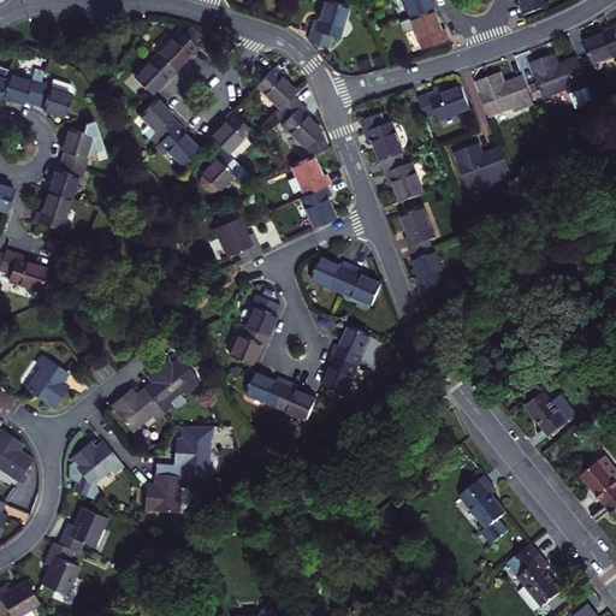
[(338,37),(349,6),(330,0),(325,0),(321,13),(319,21),(314,19),(307,41),(327,47),(330,35),(338,37)]
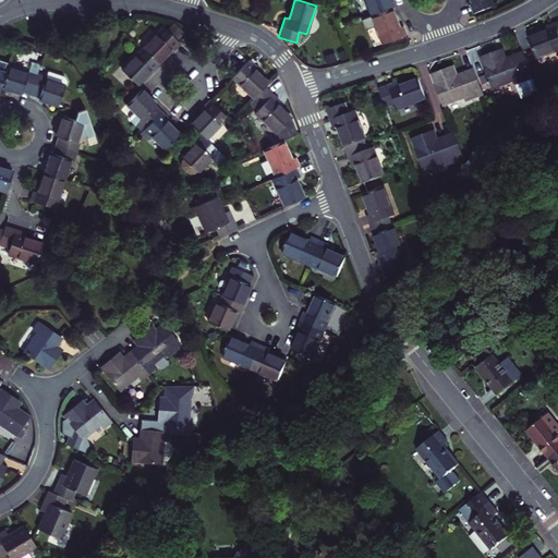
[(364,0),(371,16),(390,10),(386,0),(364,0)]
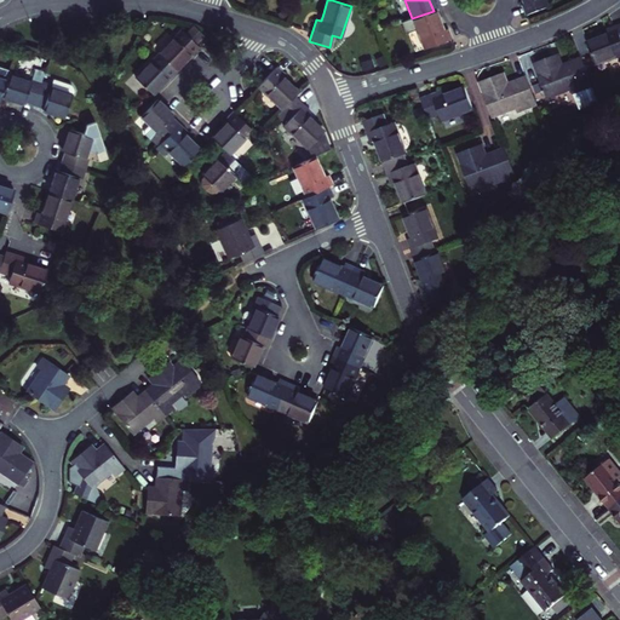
[(526,0),(527,1),(528,7),(524,9),(528,18),(551,10),(547,1),(549,0),(526,0)]
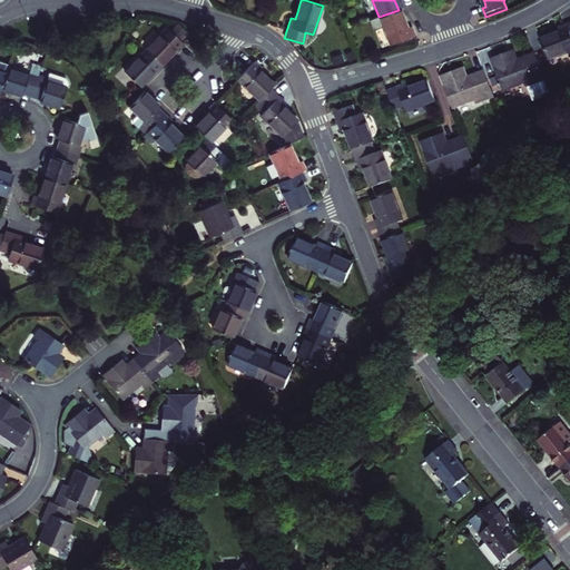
[(399,10),(379,17),(367,21),(371,31),(383,28),(390,46),(413,37),(410,27),(405,28),(403,22),(399,10)]
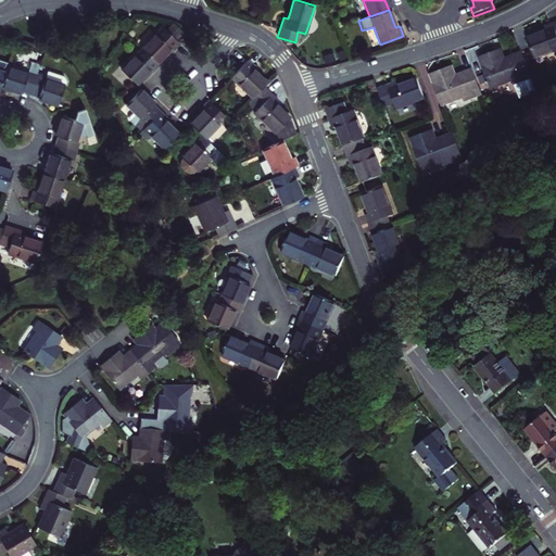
[(555,21),(544,26),(545,30),(542,32),(526,38),(533,58),(555,49),(555,21)]
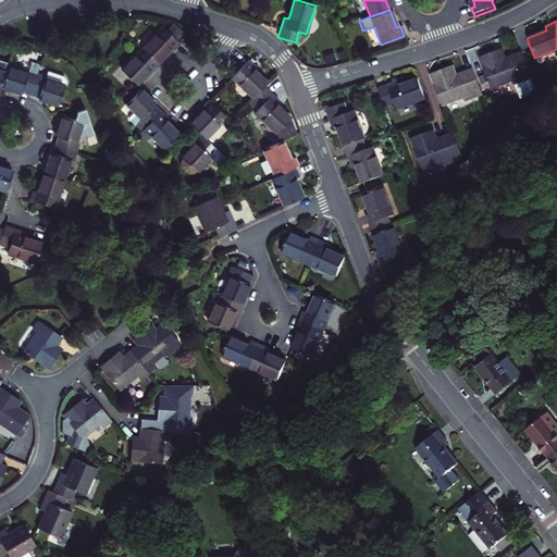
[(177,33),(181,29),(172,22),(164,29),(173,37),(177,33)]
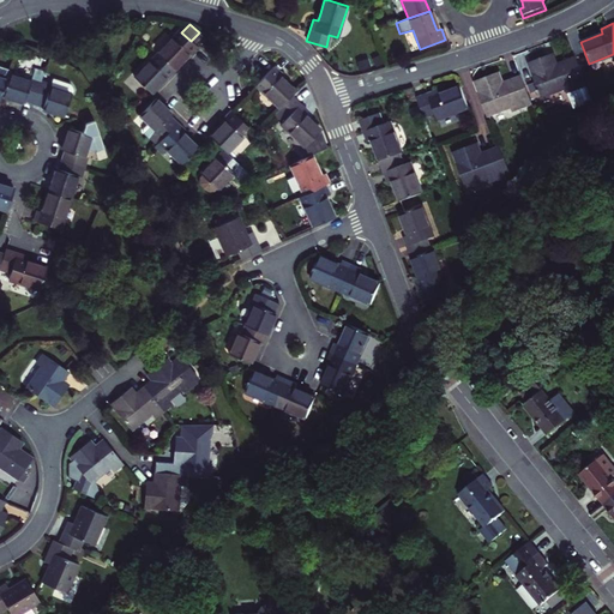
[(155,53),(173,68),(182,58),(194,44),(191,41),(181,32),(178,30),(155,53)]
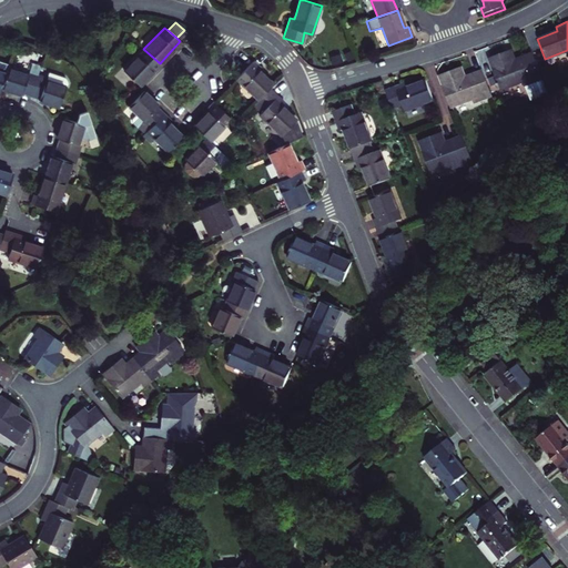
[(123,70),(139,85),(149,75),(160,63),(143,49),(123,70)]
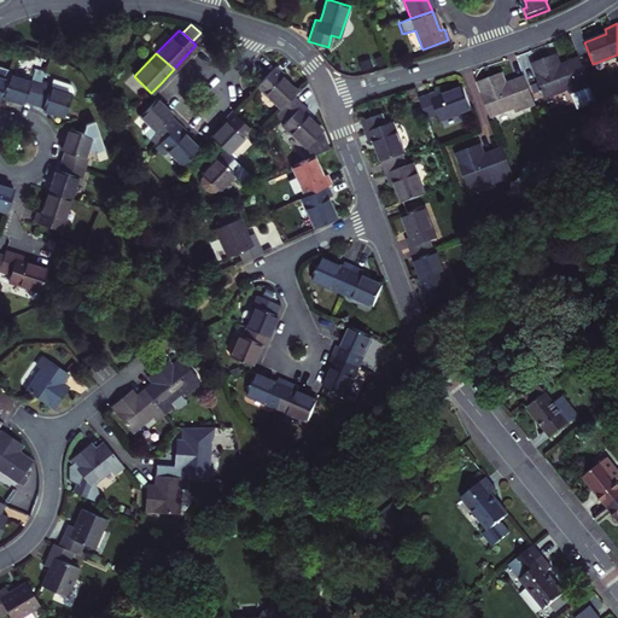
[(596,103),(579,58),(564,64),(559,66),(555,56),(534,64),(547,99),(571,89),(578,109),(596,103)]
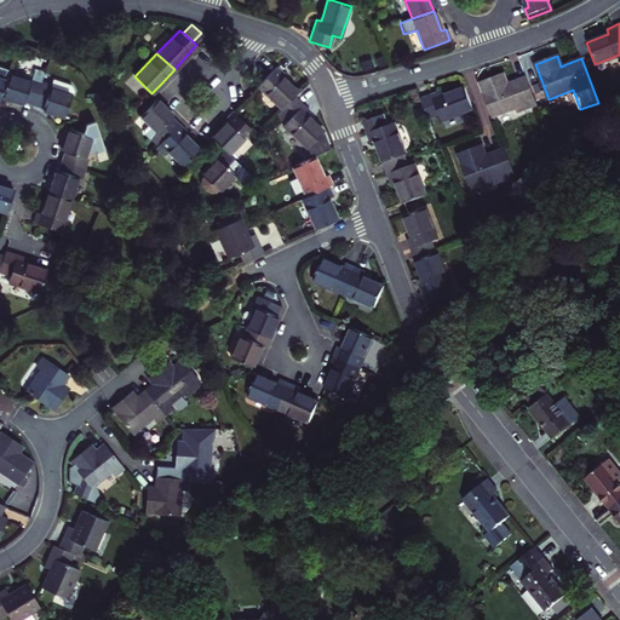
[(274,64),(258,80),(265,87),(263,91),(279,107),(292,93),(296,90),(283,79),(279,74),(282,70),(274,64)]
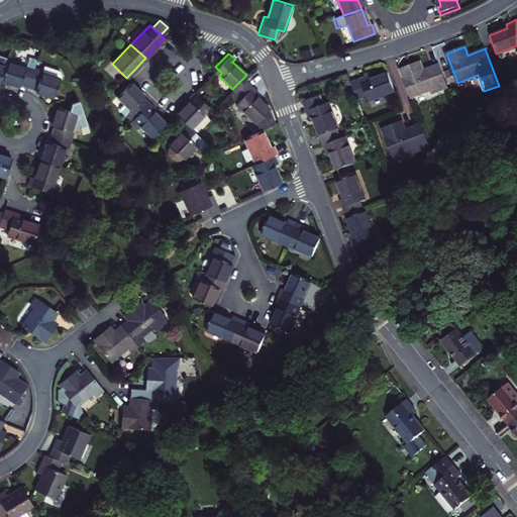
[(0,84),(2,80),(8,61),(9,59),(0,55),(0,84)]
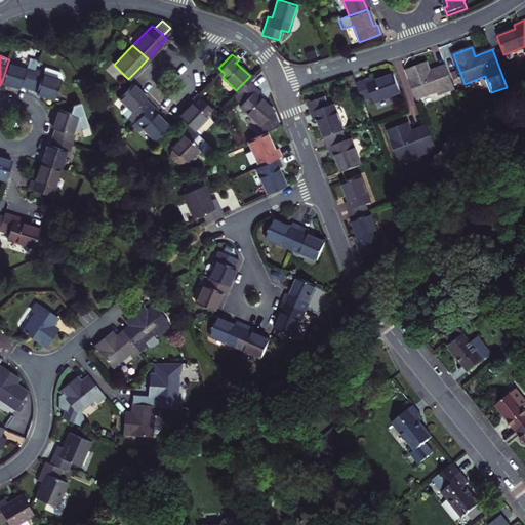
[(31,62),(30,66),(29,69),(8,62),(2,81),(13,84),(22,87),(23,84),(32,87),(38,68),(39,64),(31,62)]
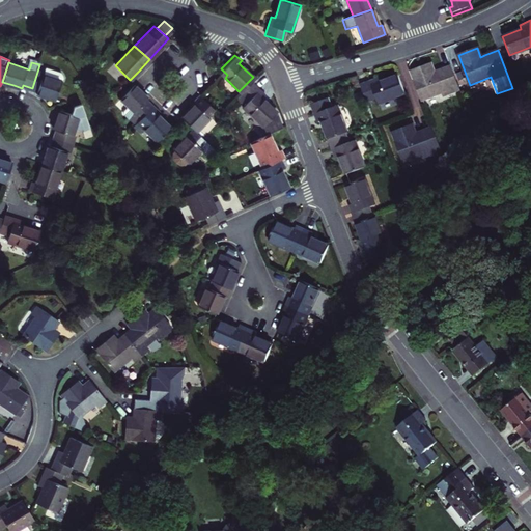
[(412,73),(423,103),(444,95),(445,99),(460,92),(451,67),(436,74),(432,75),(429,66),(412,73)]
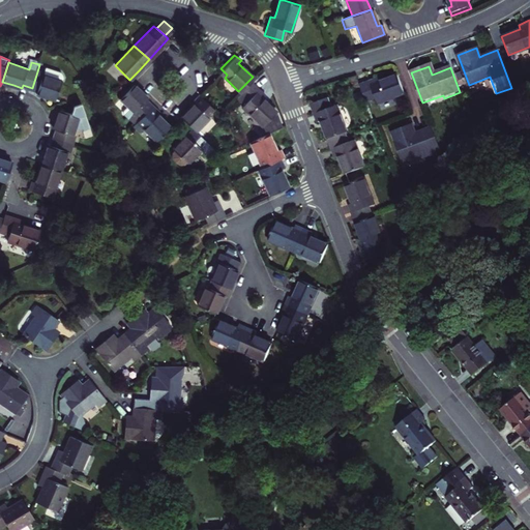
[(46,71),(38,68),(32,88),(40,91),(40,94),(45,95),(58,99),(64,80),(46,74),(46,71)]
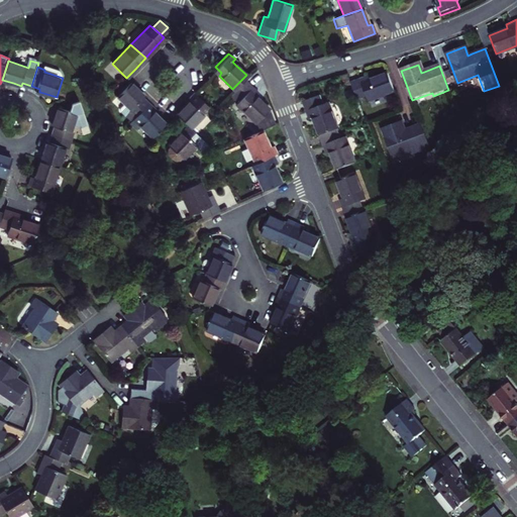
[(45,67),(44,70),(44,72),(63,78),(63,77),(63,75),(62,73),(60,71),(45,67)]
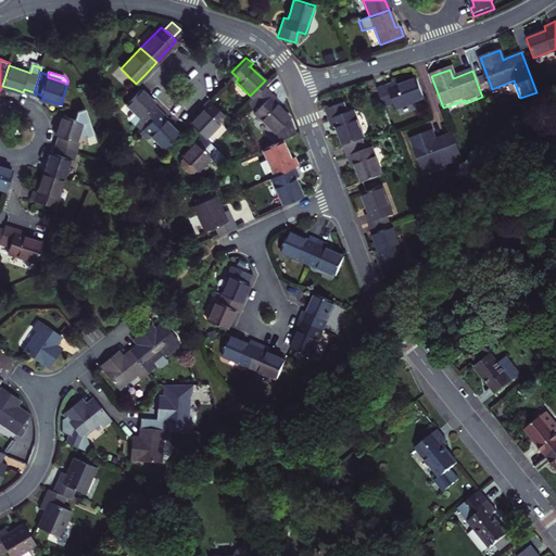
[(378,89),(384,108),(396,103),(399,109),(426,98),(417,77),(402,84),(399,85),(397,81),(378,89)]
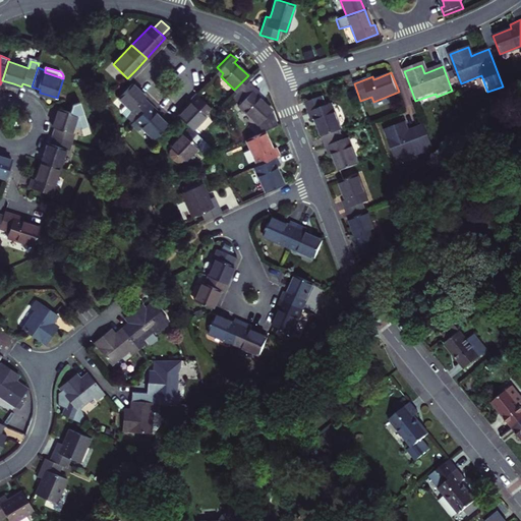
[(259,92),(245,78),(234,90),(230,95),(238,103),(237,104),(256,122),(261,129),(263,128),(276,122),(271,108),(264,101),(257,96),(259,92)]
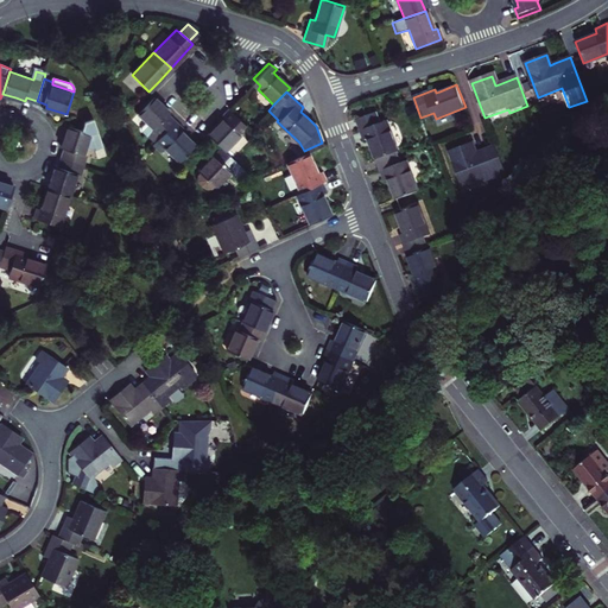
[(164,111),(166,108),(163,105),(151,94),(135,109),(145,119),(140,125),(140,128),(153,141),(173,120),(164,111)]
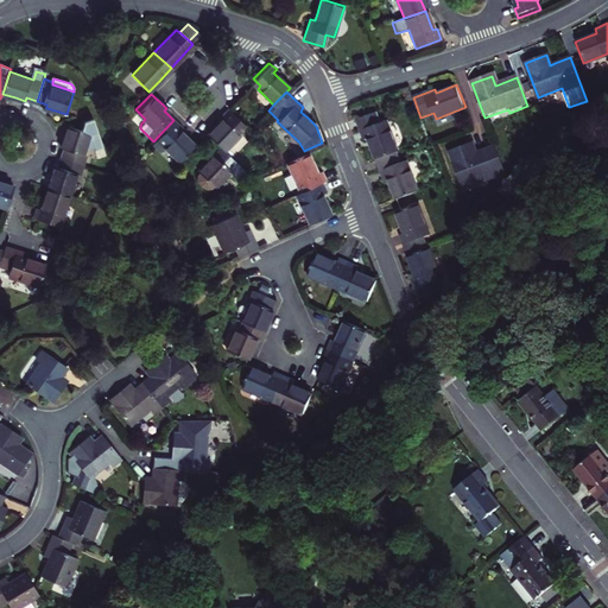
[(227,107),(219,115),(222,118),(215,124),(207,133),(220,146),(223,150),(239,133),(236,131),(244,124),(227,107)]
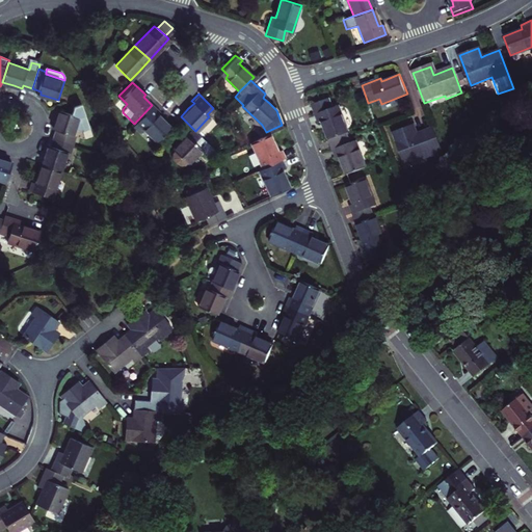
[(329,99),(312,106),(319,125),(323,124),(326,130),(329,140),(347,134),(349,133),(339,106),(334,108),(329,99)]
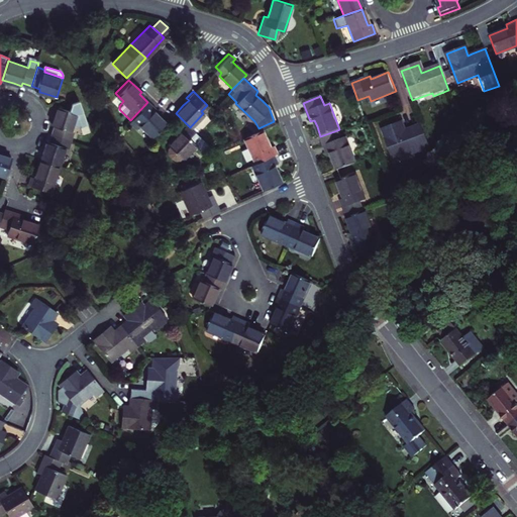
[(57,124),(54,133),(73,138),(76,130),(73,129),(75,122),(82,124),(89,123),(81,99),(74,102),(71,109),(60,105),(55,120),(54,123),(57,124)]
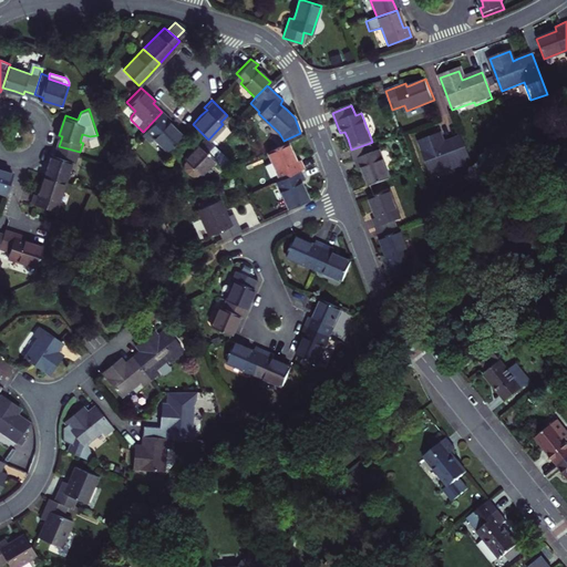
[(168,117),(162,112),(143,132),(150,138),(153,135),(168,150),(182,134),(169,122),(166,120),(168,117)]
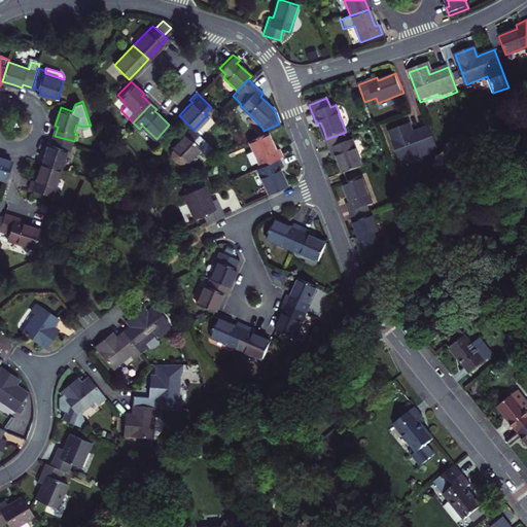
[(410,135),(407,126),(390,133),(400,163),(422,154),(423,157),(440,151),(430,127),(422,130),(414,133),(410,135)]
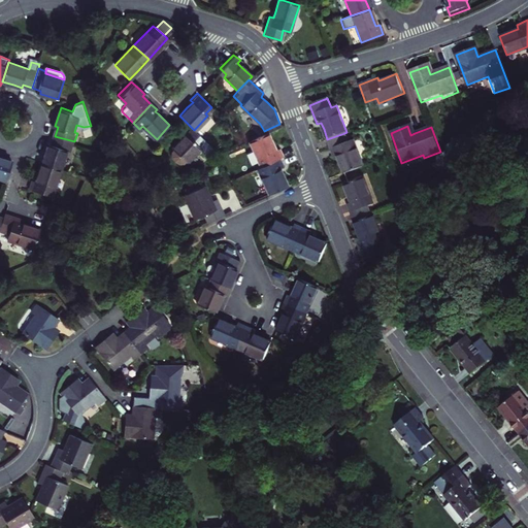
[(185,160),(187,159),(205,140),(194,130),(191,127),(184,135),(174,145),(172,149),(172,150),(172,154),(172,155),(173,157),(176,159),(179,161),(180,161),(185,160)]
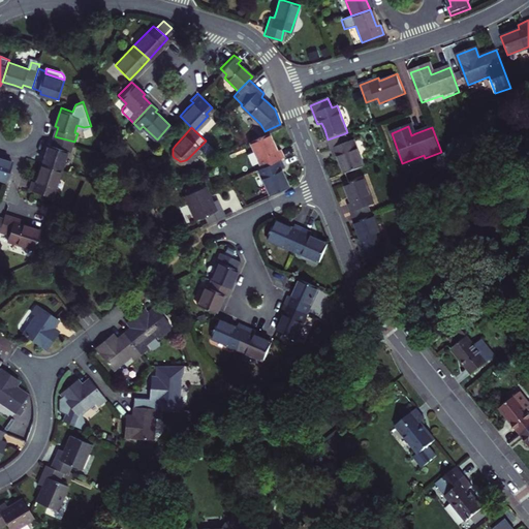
[(273,144),(267,130),(265,131),(248,139),(252,146),(247,148),(246,151),(249,157),(252,158),(256,156),(260,164),(278,157),(282,155),(278,147),(275,148),(273,144)]
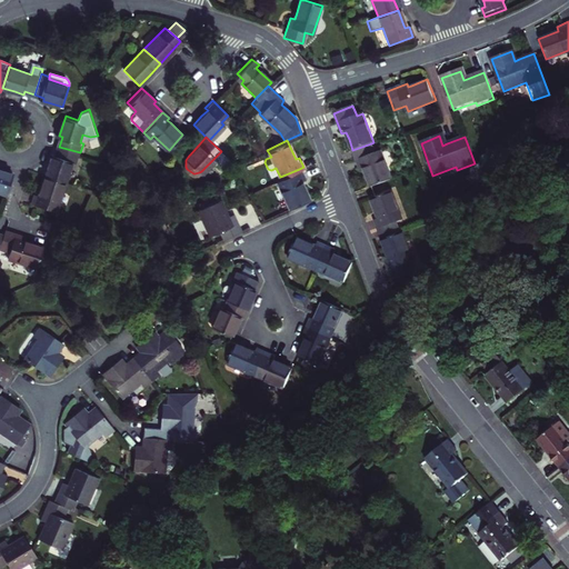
[(371,143),(352,150),(360,170),(365,168),(366,173),(371,188),(392,180),(382,152),(376,155),(371,143)]
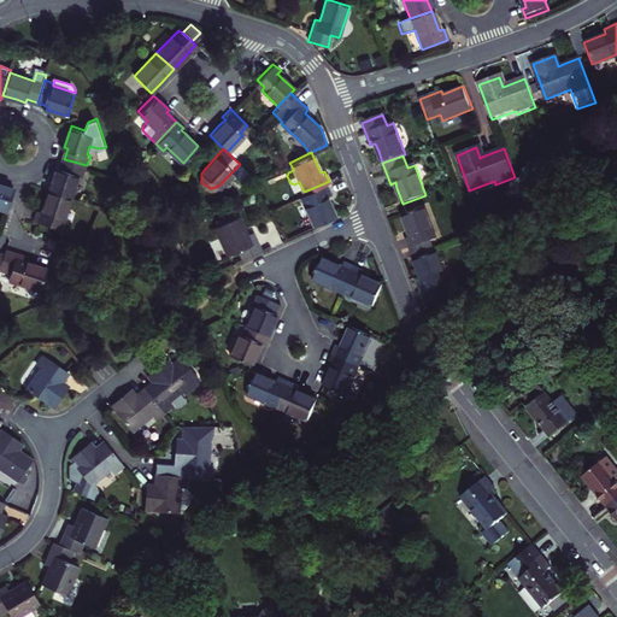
[(56,175),(51,189),(72,197),(80,176),(83,177),(87,165),(64,159),(62,170),(58,169),(56,175)]
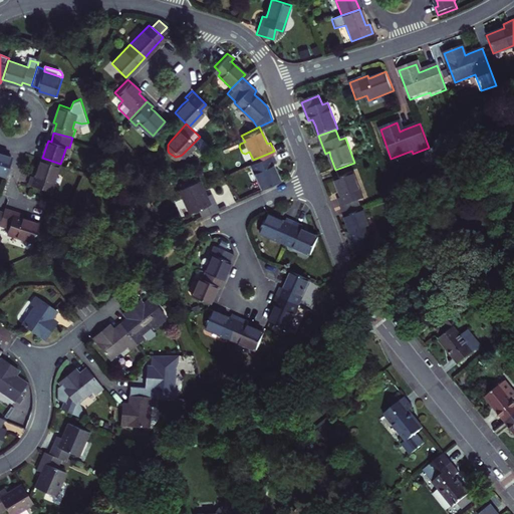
[(270,153),(253,160),(250,162),(261,187),(278,179),(273,167),(270,162),(274,161),(270,153)]
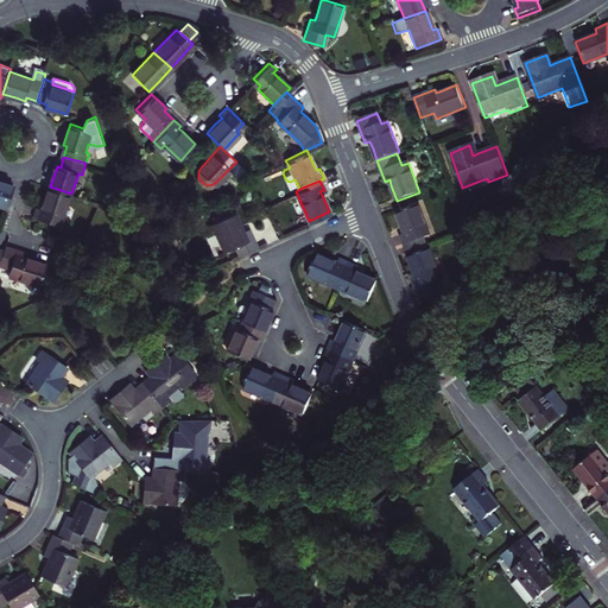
[(0,208),(7,211),(14,188),(1,183),(0,183),(0,208)]
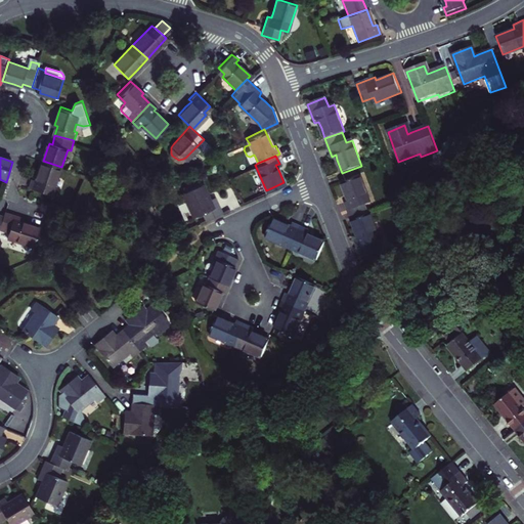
[(53,195),(61,167),(43,161),(40,171),(37,180),(33,179),(30,188),(53,195)]
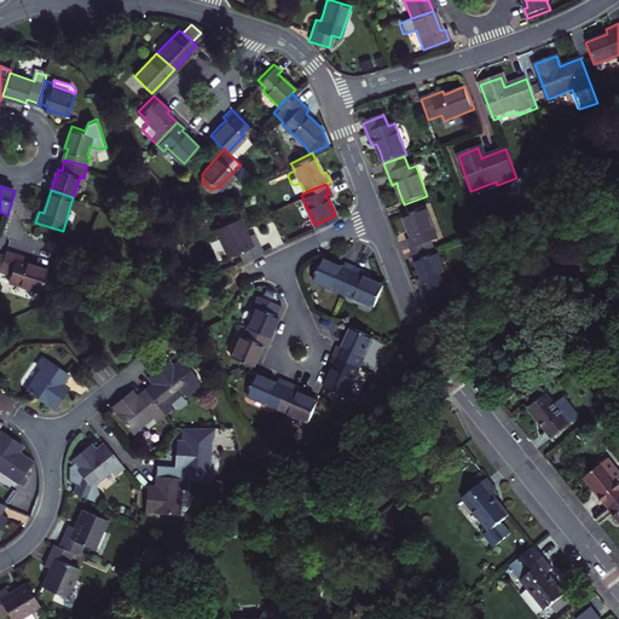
[(416,262),(437,254),(433,243),(439,241),(427,209),(405,219),(410,233),(412,241),(408,243),(416,262)]
